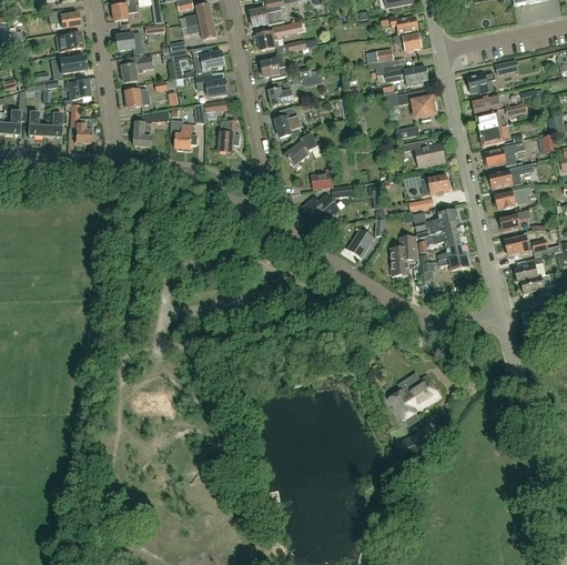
[(124,0),(124,3),(111,4),(113,20),(128,18),(127,12),(137,10),(134,0),(124,0)]
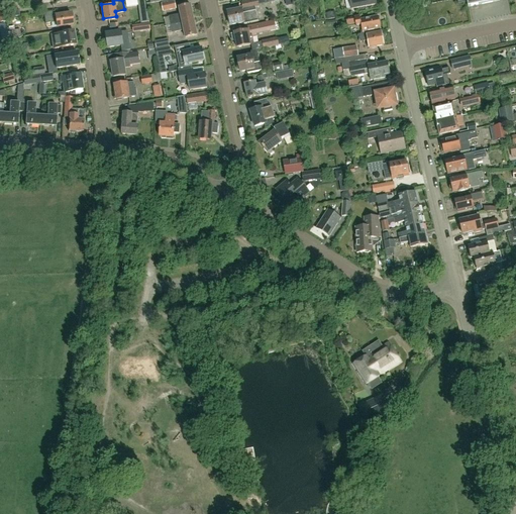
[(137,0),(140,20),(148,19),(145,0),(137,0)]
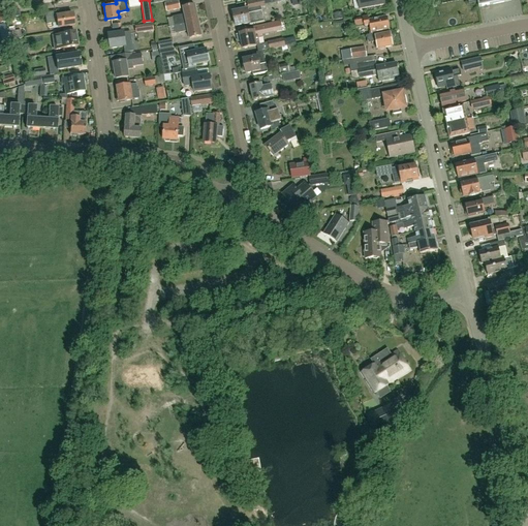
[(179,7),(178,0),(168,0),(164,1),(165,9),(179,7)]
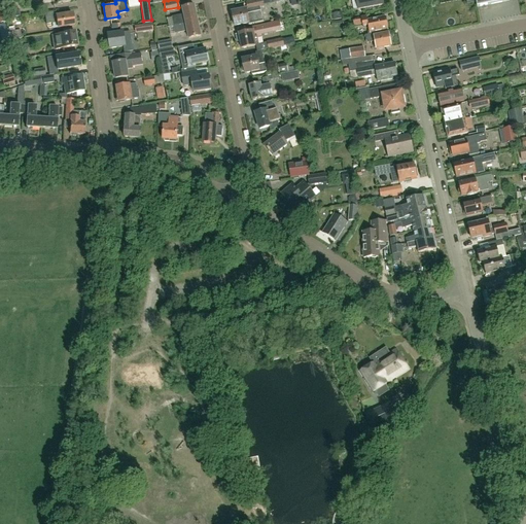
[(234,23),(248,20),(248,22),(263,20),(259,5),(263,4),(263,2),(264,2),(264,1),(264,0),(245,0),(246,6),(231,10),(234,23)]
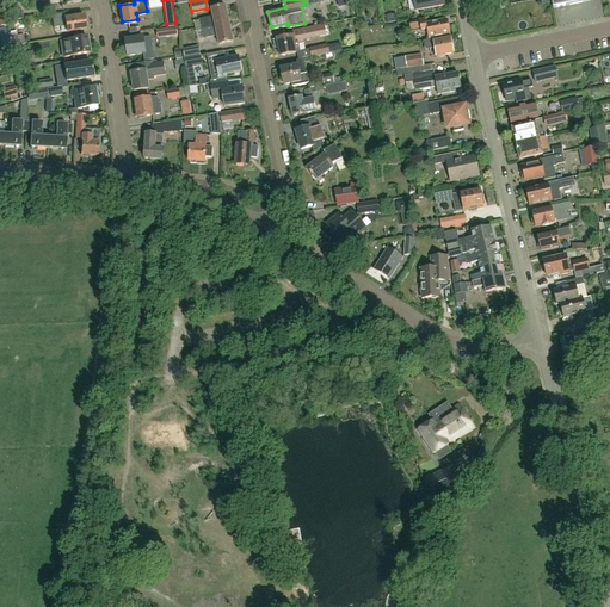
[(228,22),(225,4),(210,6),(211,14),(198,17),(201,26),(228,22)]
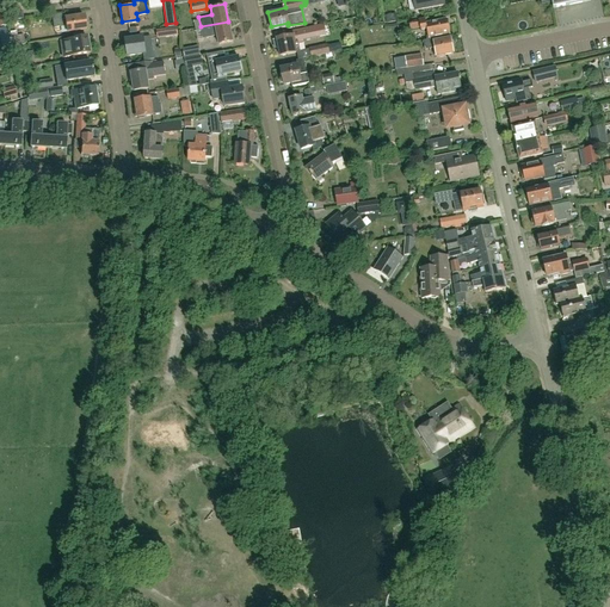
[(53,25),(65,23),(66,29),(85,26),(82,13),(63,16),(62,11),(50,13),(53,25)]
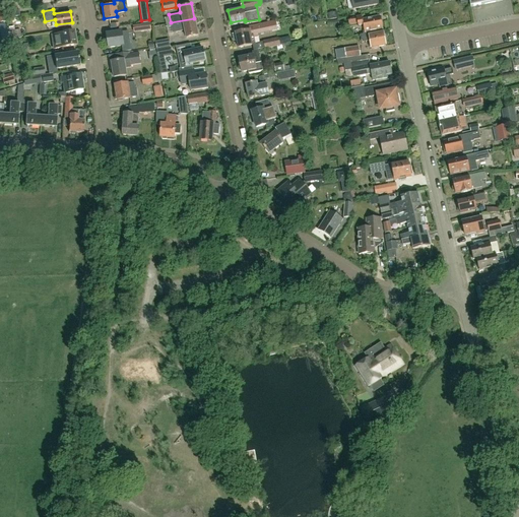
[(382,26),(379,13),(361,17),(360,14),(347,16),(348,22),(357,21),(358,23),(362,22),(364,30),(382,26)]
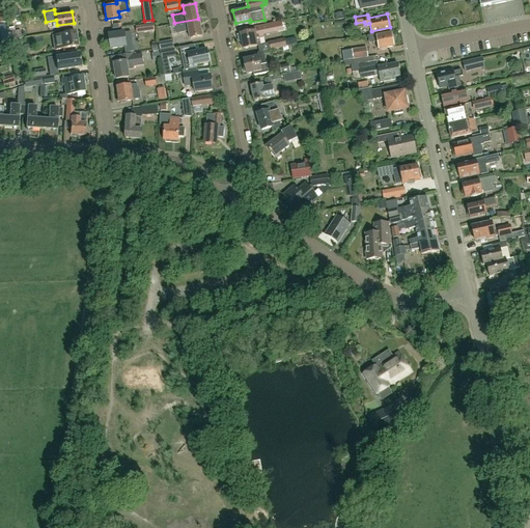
[(174,23),(176,31),(188,29),(189,36),(201,33),(198,19),(174,23)]
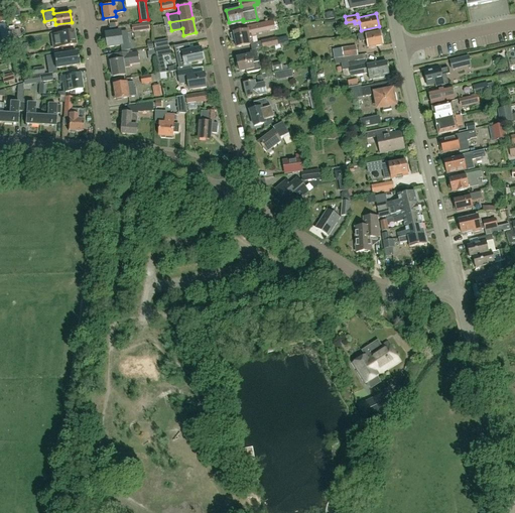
[(4,20),(0,21),(0,38),(8,36),(4,20)]
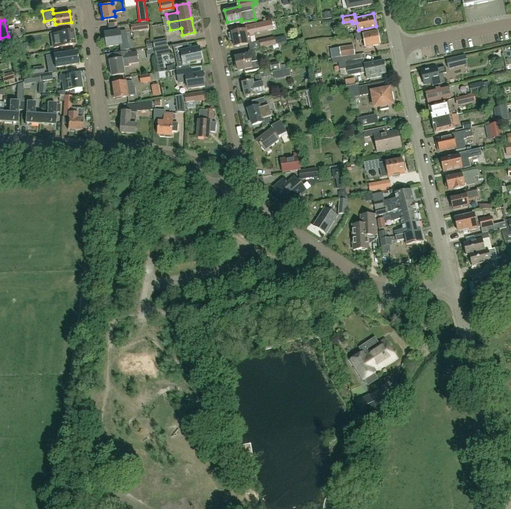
[(147,20),(130,23),(131,30),(138,29),(148,28),(147,20)]
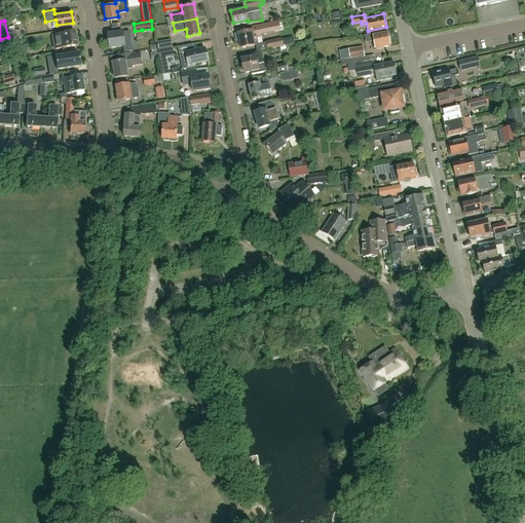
[(251,25),(252,29),(233,32),(233,33),(234,33),(235,38),(236,39),(238,38),(239,45),(257,42),(256,35),(260,34),(258,23),(251,25)]
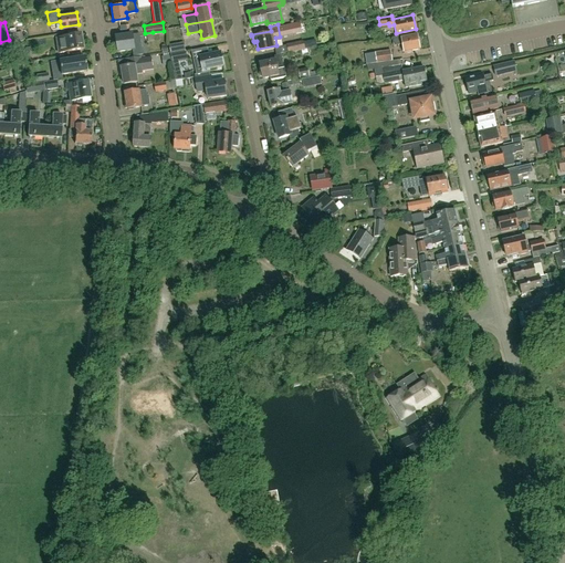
[(18,25),(8,27),(9,39),(20,38),(18,25)]
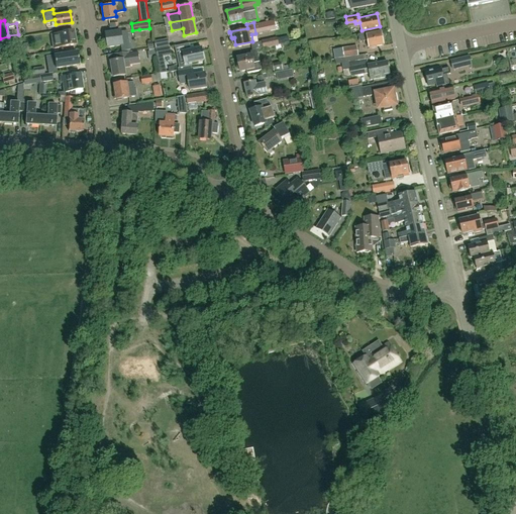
[(120,28),(104,30),(106,46),(120,44),(121,49),(129,48),(126,28),(121,29),(120,28)]
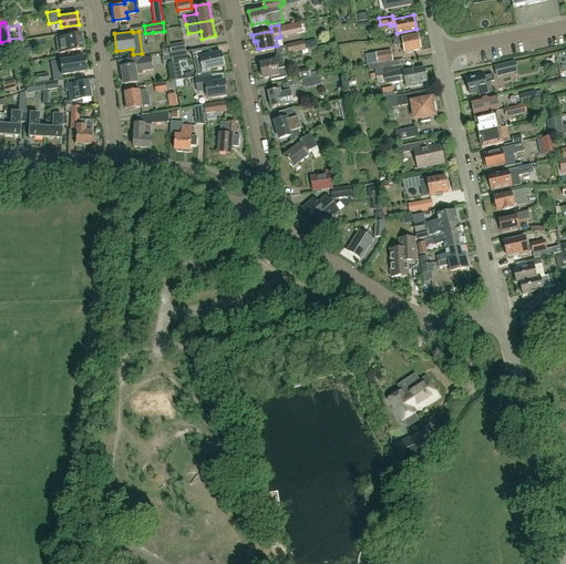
[(81,40),(80,32),(55,36),(55,37),(58,50),(82,47),(81,44),(83,43),(82,39),(81,40)]
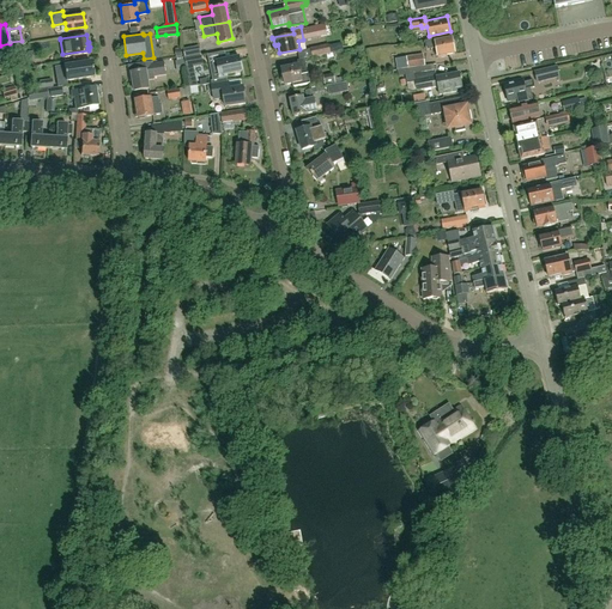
[(450,36),(434,40),(434,37),(423,38),(425,47),(435,46),(436,54),(454,50),(450,36)]
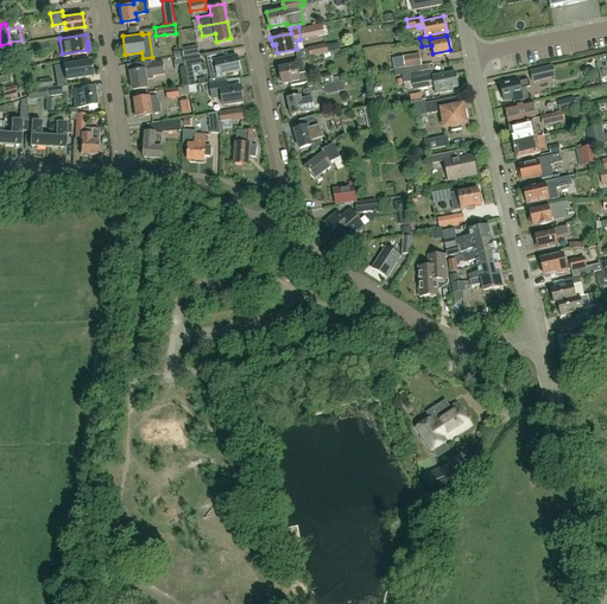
[(328,42),(307,45),(308,55),(323,52),(329,51),(328,42)]
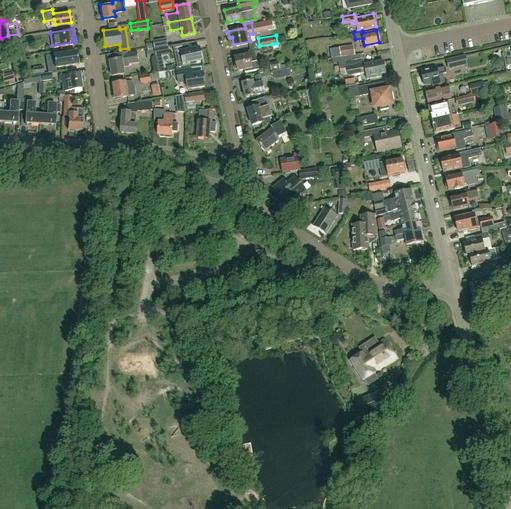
[(165,36),(152,39),(153,45),(166,43),(165,36)]
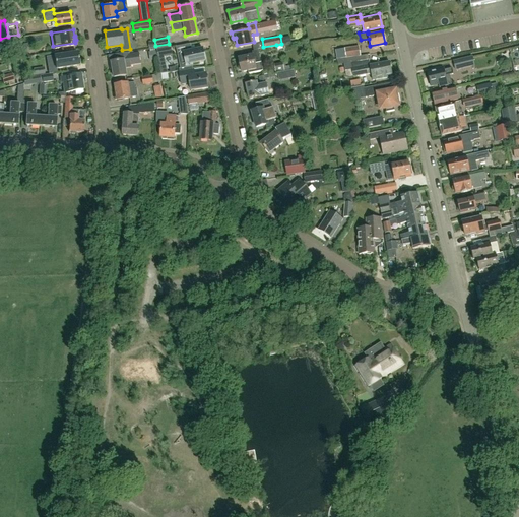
[(20,42),(11,43),(13,50),(21,49),(20,42)]
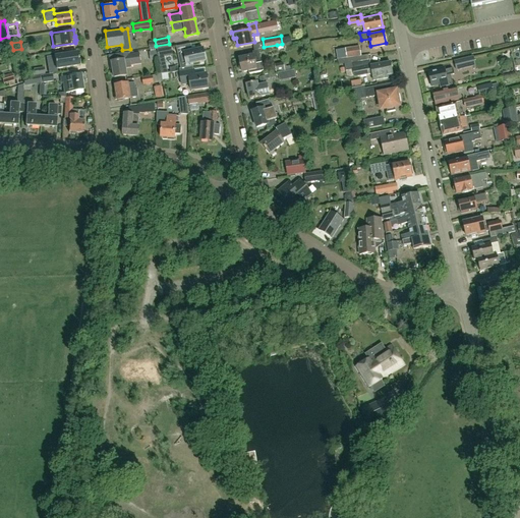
[(337,57),(360,54),(358,44),(344,46),(344,47),(335,48),(337,57)]
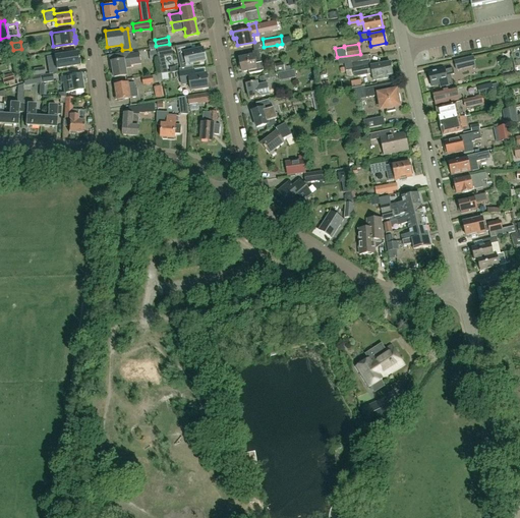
[(171,52),(170,46),(156,48),(158,55),(171,52)]
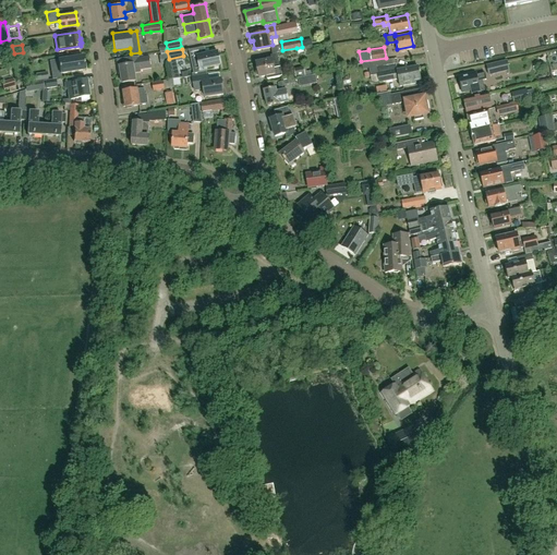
[(190,56),(192,69),(219,62),(217,49),(190,56)]
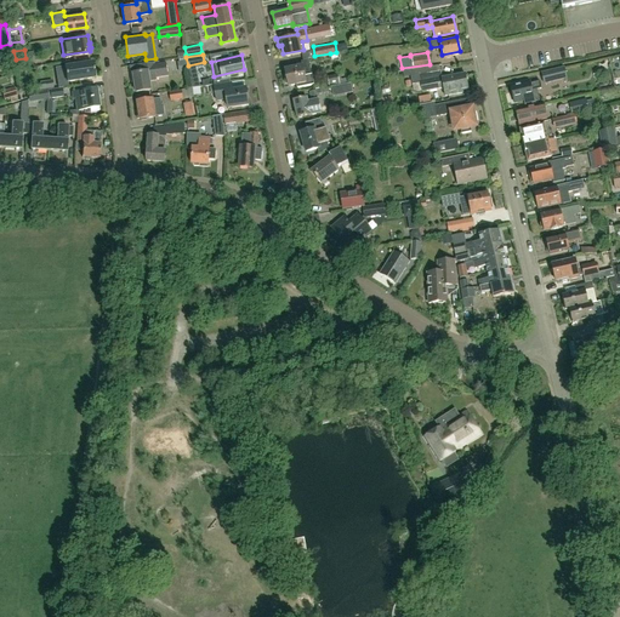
[(186,57),(177,58),(180,69),(188,68),(186,57)]
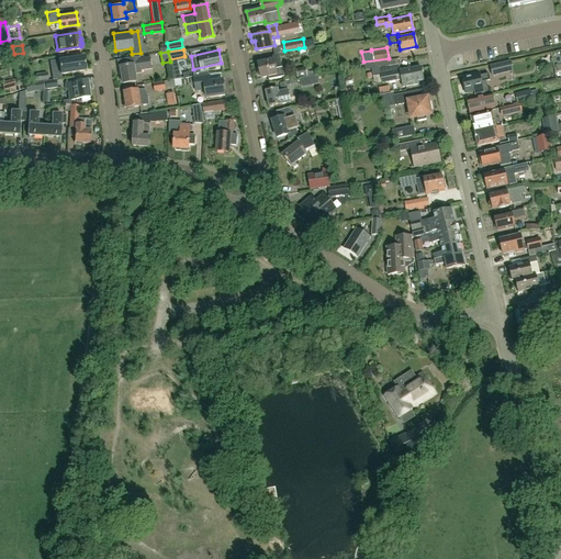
[(269,57),(257,60),(258,66),(256,67),(258,74),(259,73),(260,76),(267,75),(268,77),(282,75),(278,52),(269,54),(269,57)]
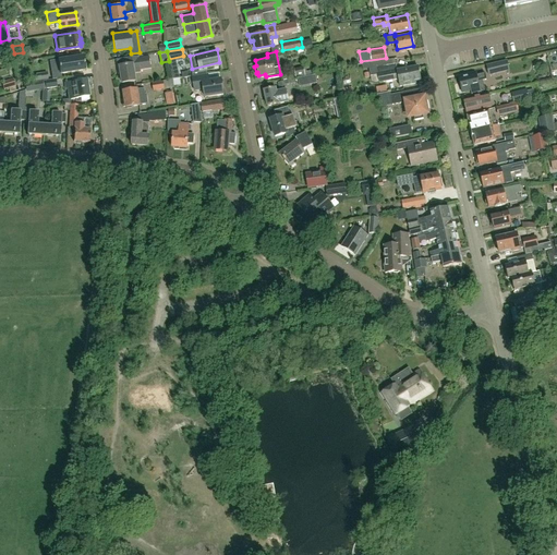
[(81,53),(48,58),(49,63),(57,62),(58,71),(83,68),(83,67),(85,65),(84,61),(82,60),(81,53)]
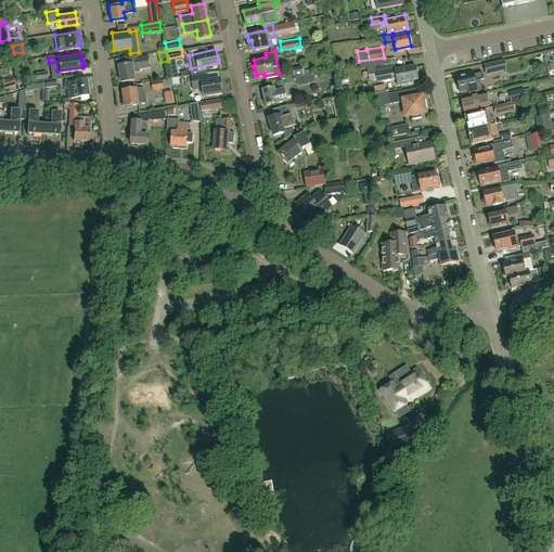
[(137,55),(137,53),(119,55),(120,63),(117,64),(120,80),(134,77),(133,69),(139,69),(138,67),(150,65),(147,53),(137,55)]
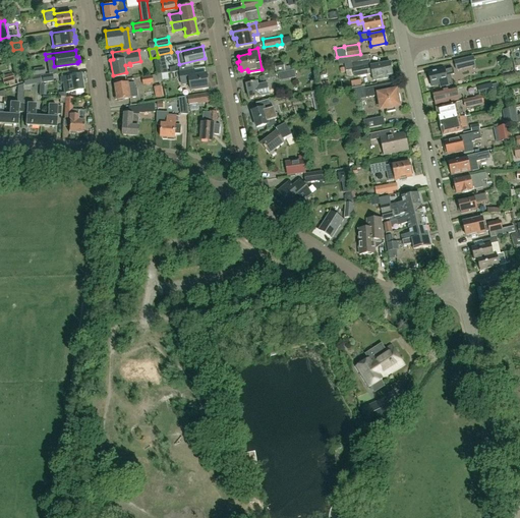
[(460,57),(453,59),(455,67),(462,66),(460,57)]
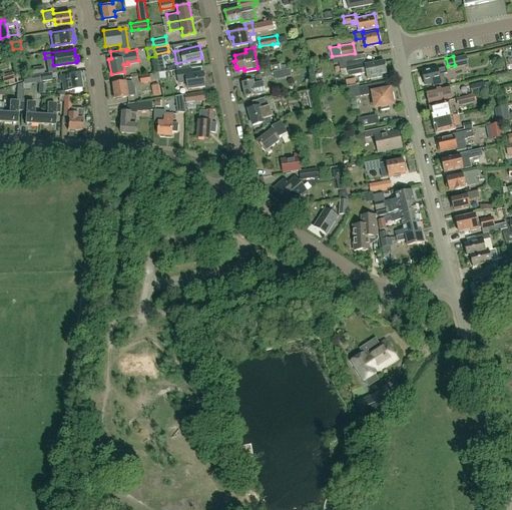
[(383,59),(365,62),(364,62),(363,57),(339,61),(340,67),(346,66),(347,74),(366,70),(368,76),(381,73),(381,72),(386,71),(383,59)]
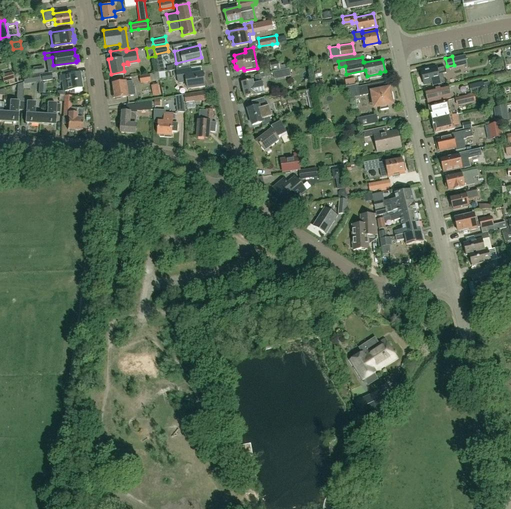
[(278,68),(277,61),(269,63),(271,70),(278,68)]
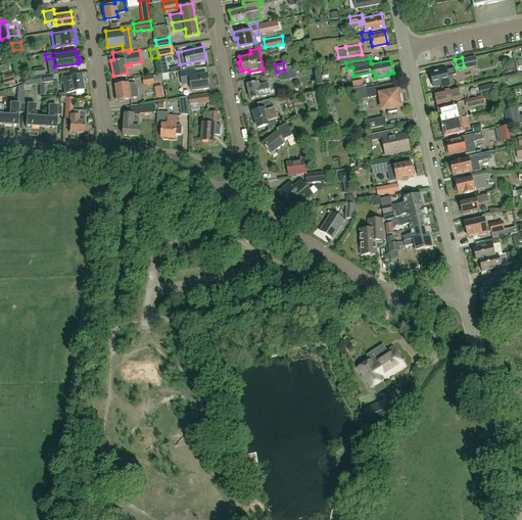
[(44,72),(43,65),(32,67),(33,74),(44,72)]
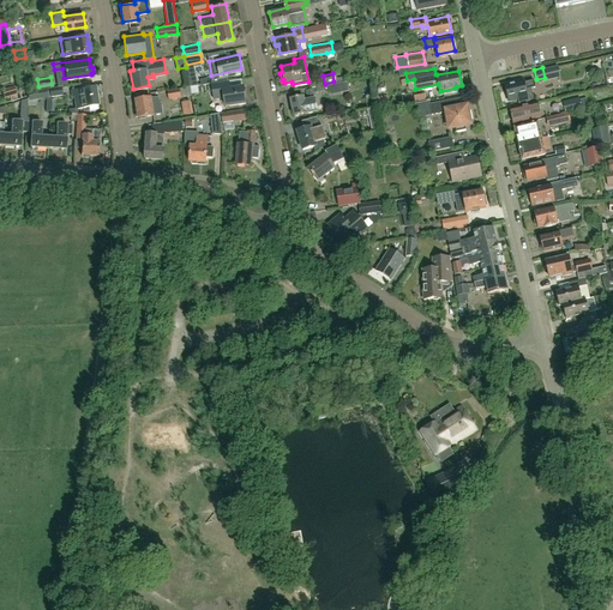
[(533,78),(523,79),(504,84),(506,98),(516,96),(517,101),(528,98),(528,97),(533,96),(530,85),(534,85),(533,78)]
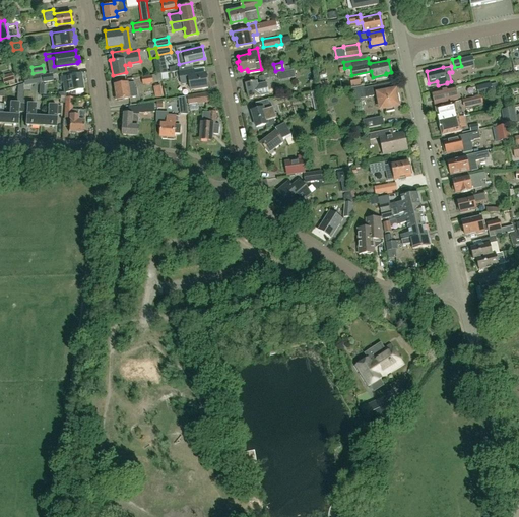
[(178,69),(180,82),(189,80),(190,88),(207,86),(205,71),(194,73),(193,67),(178,69)]
